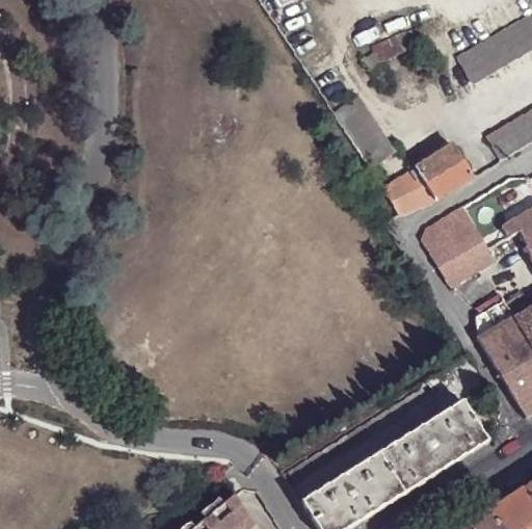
[(276,0),(282,11),(302,0),(276,0)]
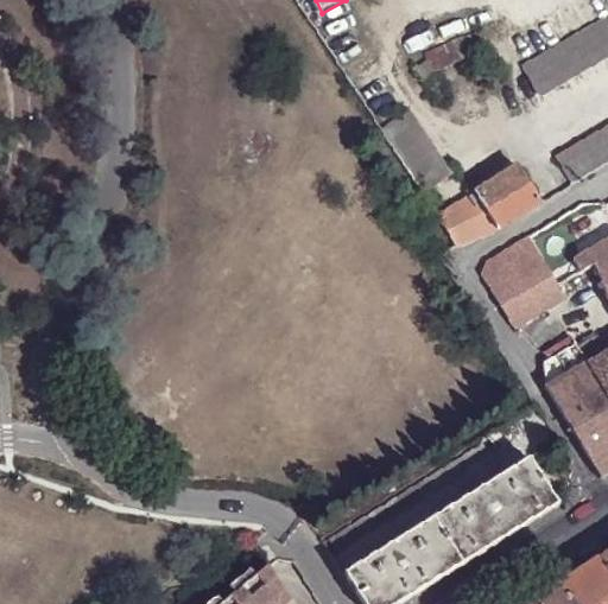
[(607,13),(524,64),(540,93),(607,52),(607,13)]
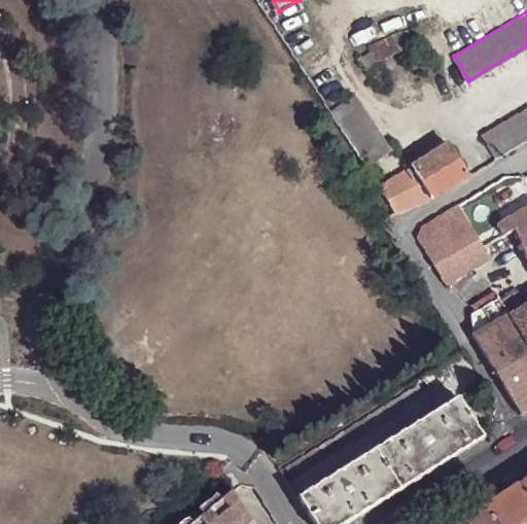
[(416,24),(370,46),(377,61),(423,37),(416,24)]
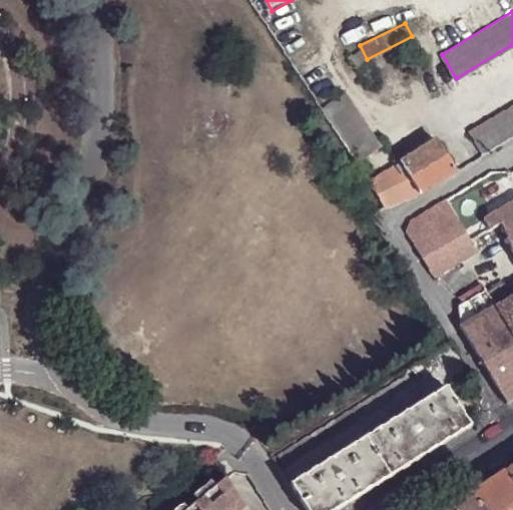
[(319,105),(354,158),(377,144),(343,90),(319,105)]
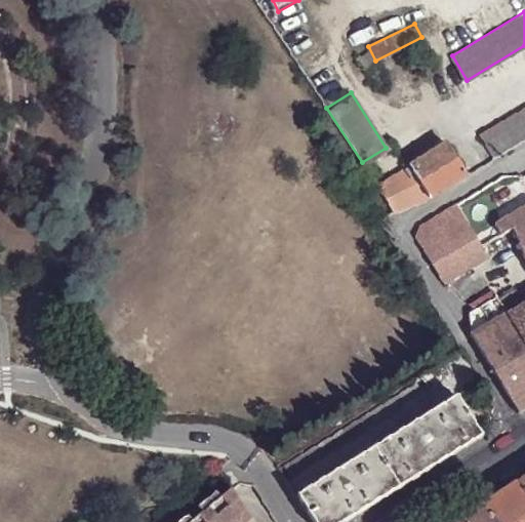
[(510,149),(524,139),(524,107),(496,124),(481,133),(494,158),(510,149)]
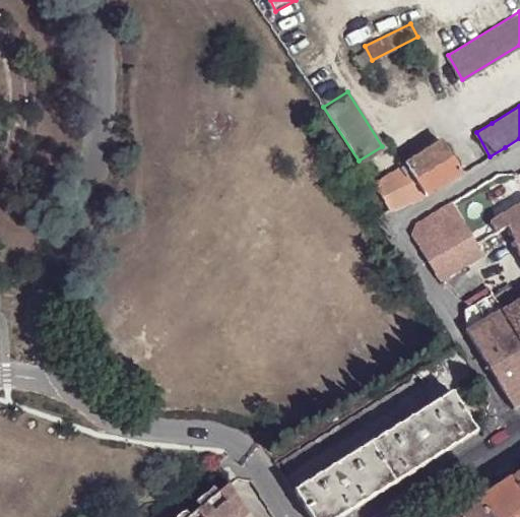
[(404,163),(425,194),(461,173),(441,139),(404,163)]
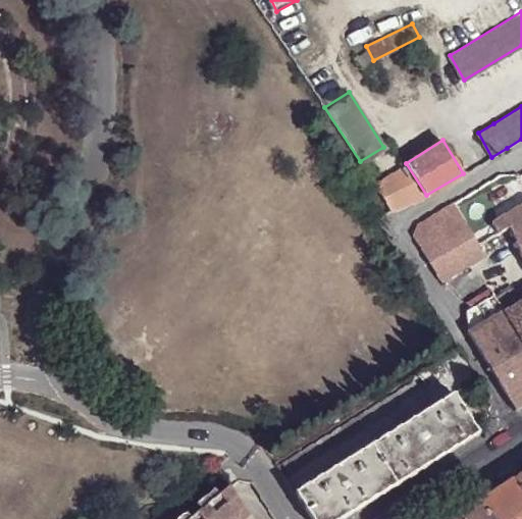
[(374,183),(390,208),(423,196),(426,195),(406,163),(374,183)]
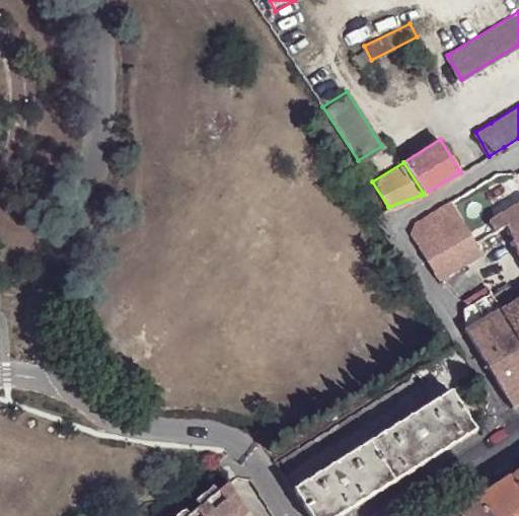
[(415,221),(411,232),(415,239),(439,279),(483,253),(475,241),(459,213),(451,199),(415,221)]
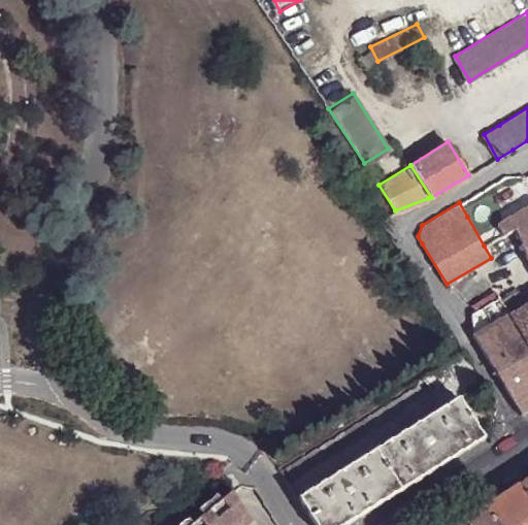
[(527,205),(510,217),(523,241),(521,243),(527,257),(527,205)]
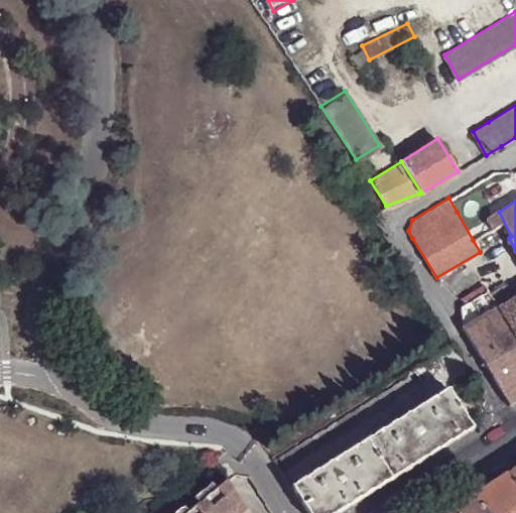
[(493,308),(498,304),(515,335),(515,279),(506,281),(489,291),(485,294),(493,308)]
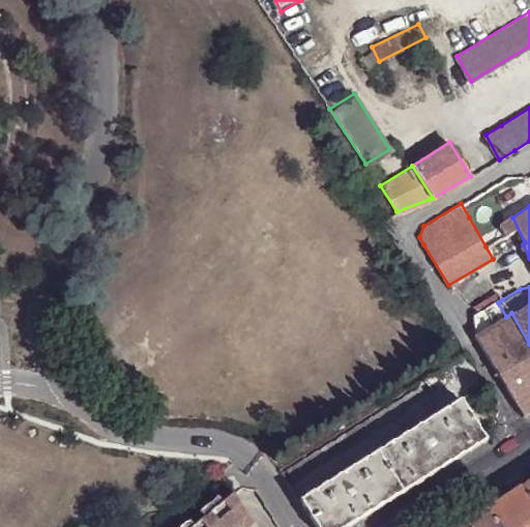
[(473,317),(475,334),(523,414),(529,409),(529,344),(511,313),(506,317),(498,302),(502,299),(497,292),(492,295),(497,303),(478,314),(473,317)]
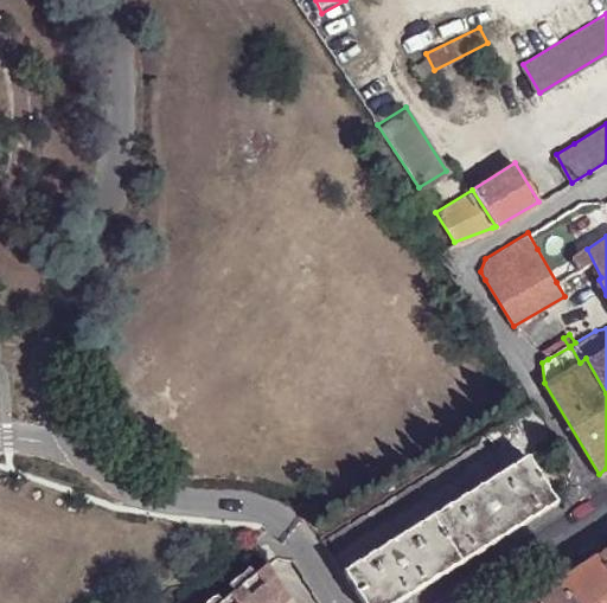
[(548,359),(569,347),(563,338),(542,351),(548,359)]
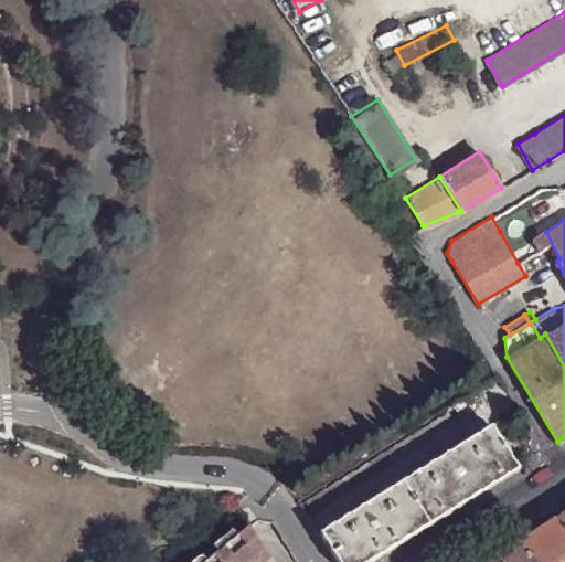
[(466,499),(518,466),(490,423),(402,478),(429,522),(466,499)]
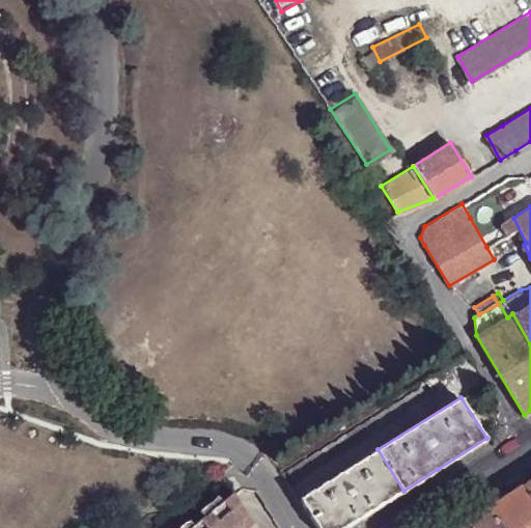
[(317,527),(342,527),(403,491),(378,449),(299,497),(317,527)]
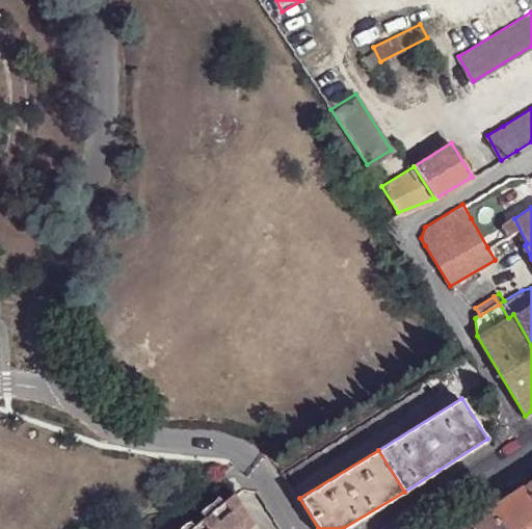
[(488,510),(504,528),(531,528),(531,490),(528,485),(488,510)]
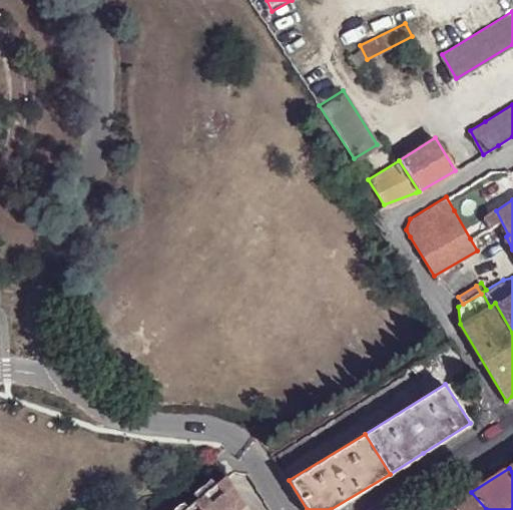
[(245,509),(225,476),(215,485),(197,499),(187,508),(184,509),(245,509)]
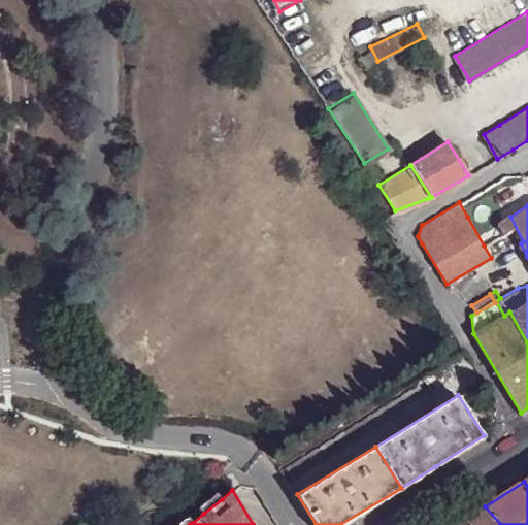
[(216,492),(198,507),(203,514),(222,499),(216,492)]
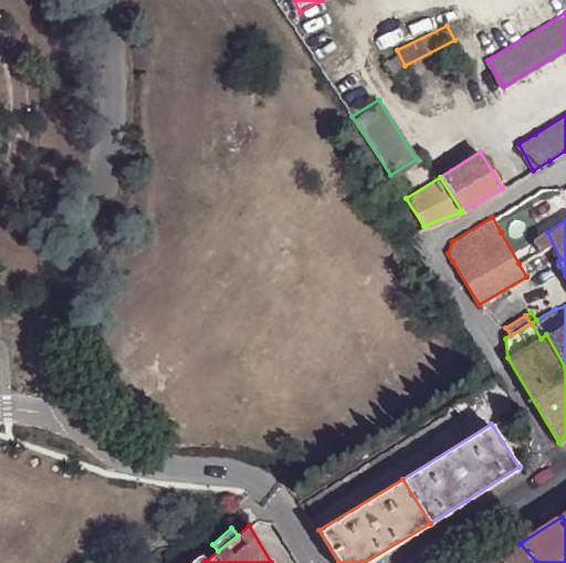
[(536,562),(520,543),(488,562),(536,562)]
